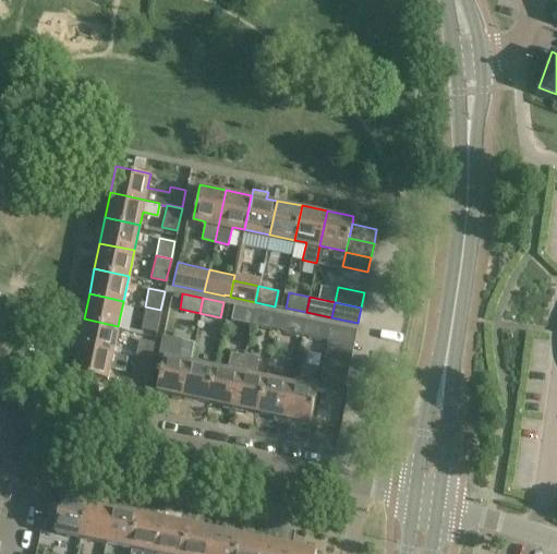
[(250,323),(253,308),(233,303),(230,318),(250,323)]
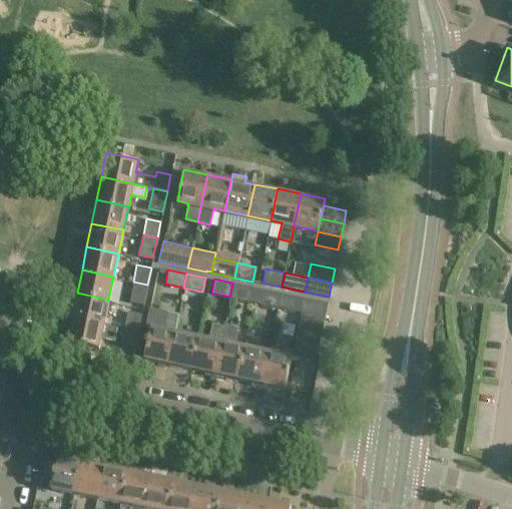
[(143,305),(147,285),(133,282),(129,302),(143,305)]
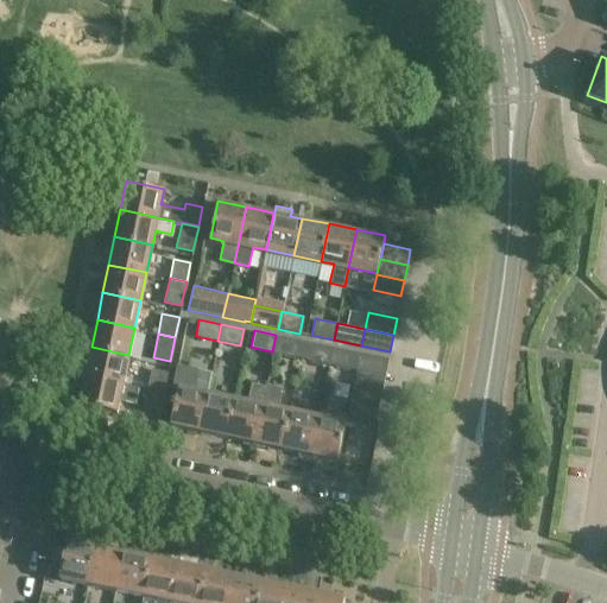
[(276,335),(272,351),(295,356),(298,340),(276,335)]
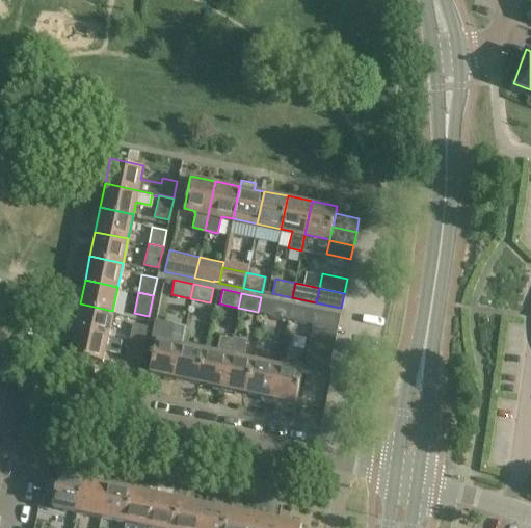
[(287,318),(290,304),(271,299),(268,314),(287,318)]
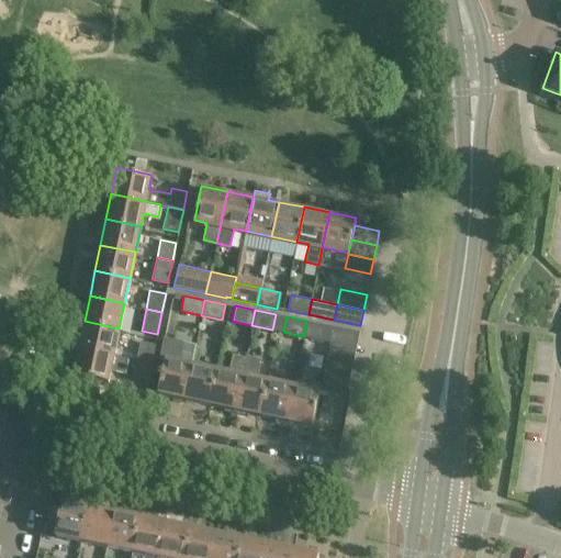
[(114,354),(119,328),(85,321),(79,347),(114,354)]
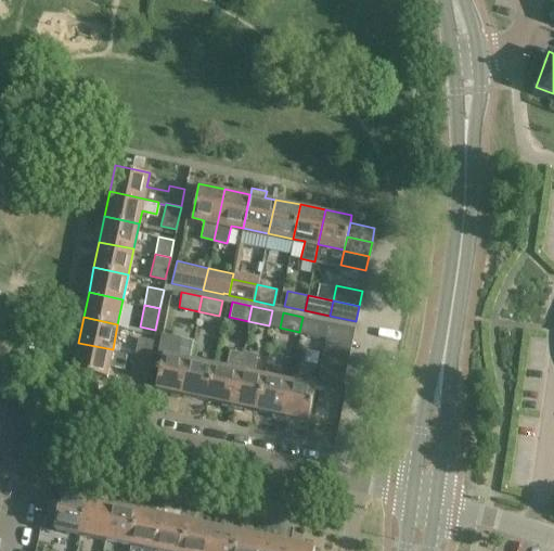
[(325,337),(325,335),(329,322),(303,317),(299,332),(325,337)]
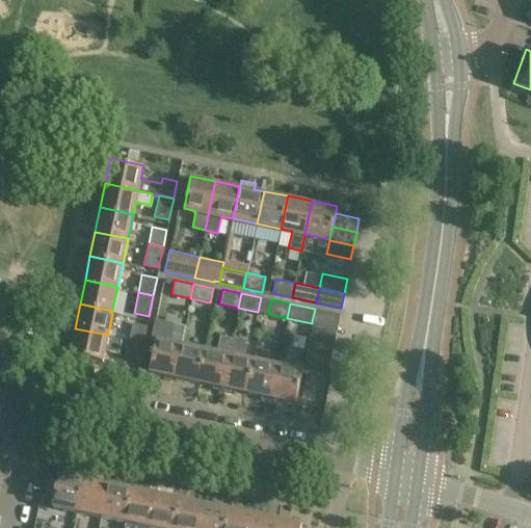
[(315,309),(312,321),(337,327),(340,314),(315,309)]
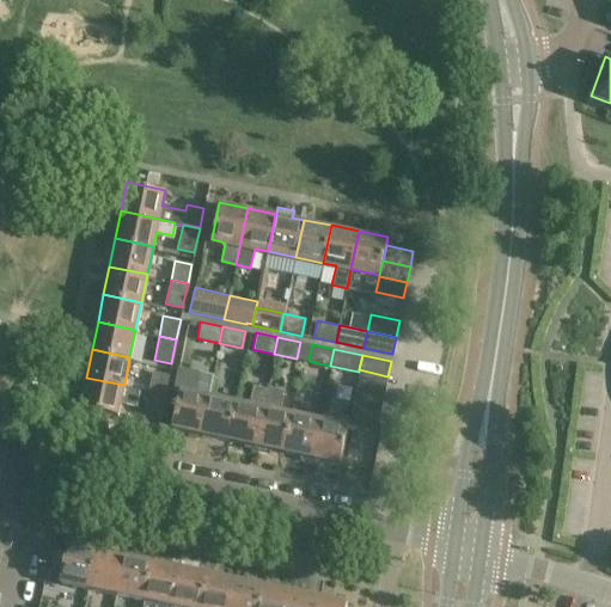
[(172,425),(201,431),(209,394),(208,394),(212,374),(177,367),(172,392),(179,393),(172,425)]
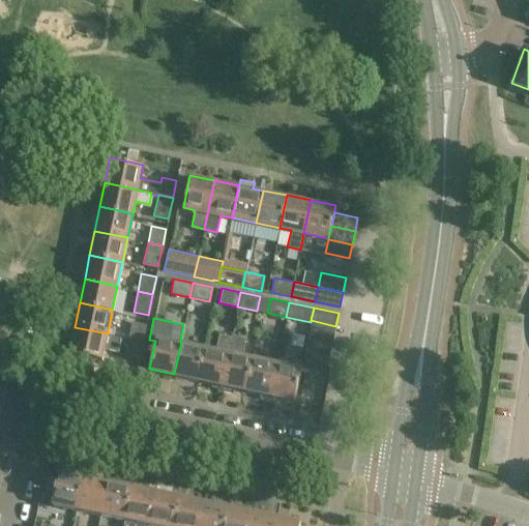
[(309,332),(333,339),(335,326),(311,320),(311,322),(309,332)]
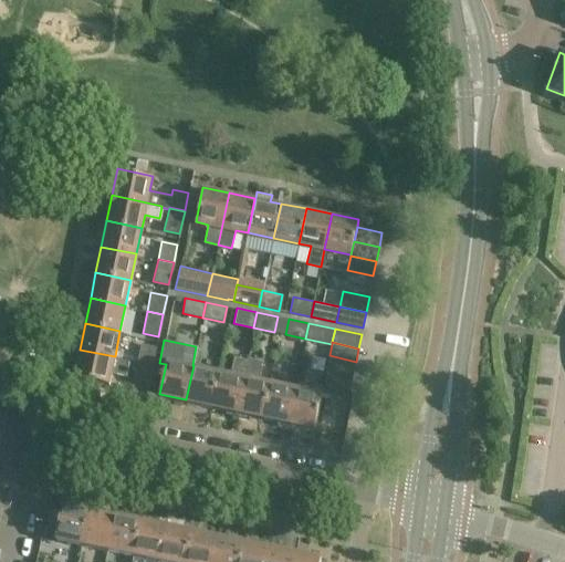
[(136,362),(152,365),(156,346),(140,343),(136,362)]
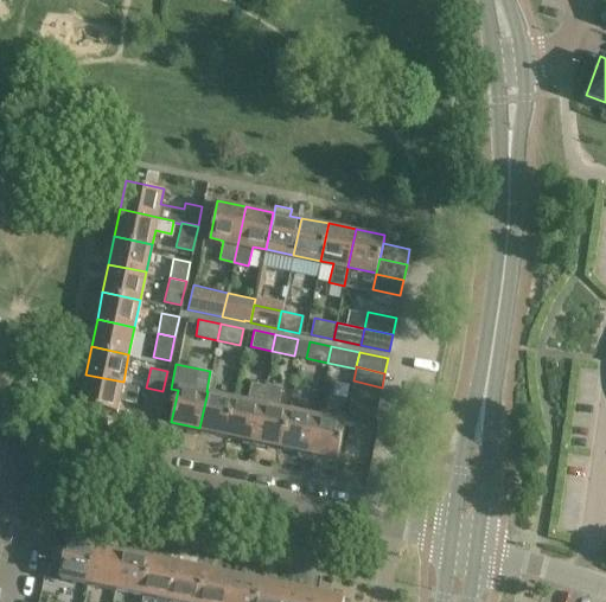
[(85,375),(80,403),(116,411),(120,398),(135,401),(138,386),(122,383),(85,375)]
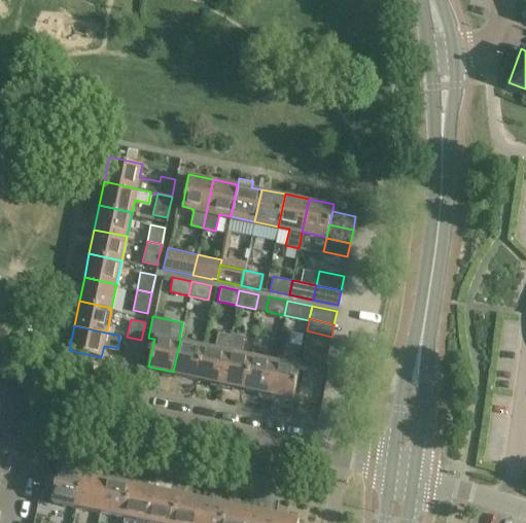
[(197,377),(220,382),(232,333),(217,329),(213,347),(204,345),(197,377)]
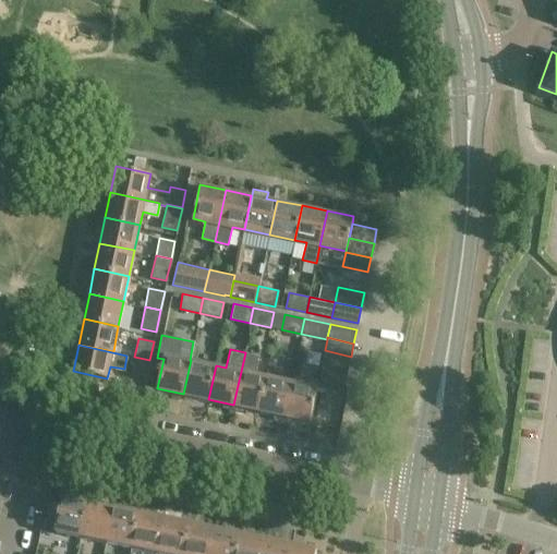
[(348,370),(351,357),(325,350),(322,363),(348,370)]
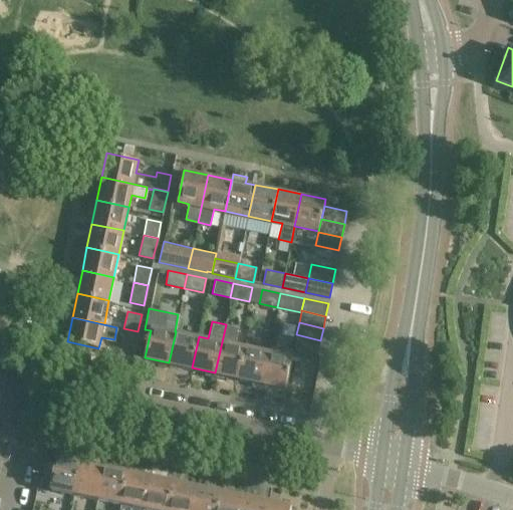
[(215,372),(238,377),(245,346),(234,343),(238,327),(226,324),(215,372)]
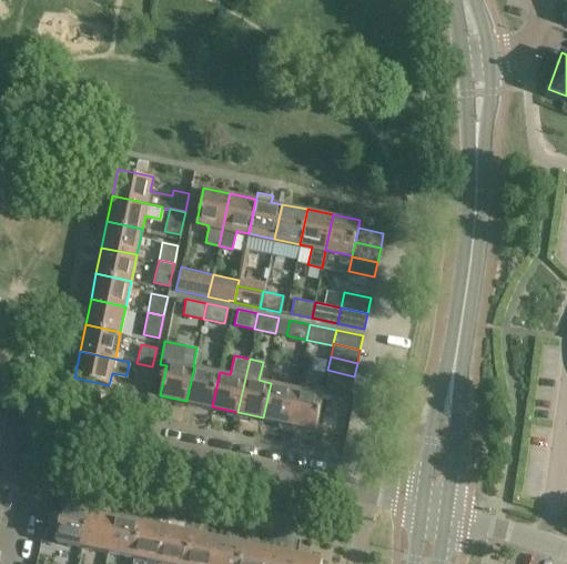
[(147,395),(152,366),(137,363),(130,392),(147,395)]
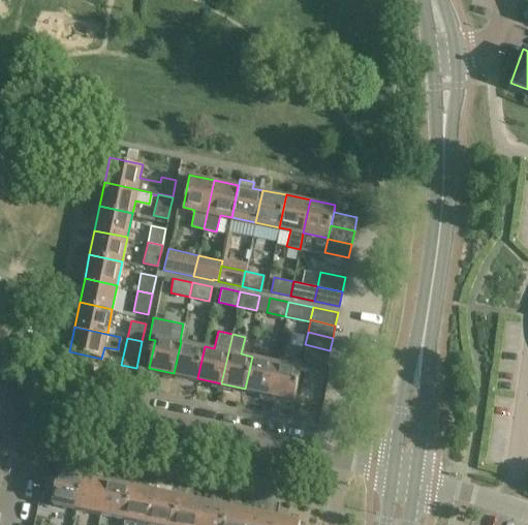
[(197,378),(205,346),(181,341),(174,373),(197,378)]
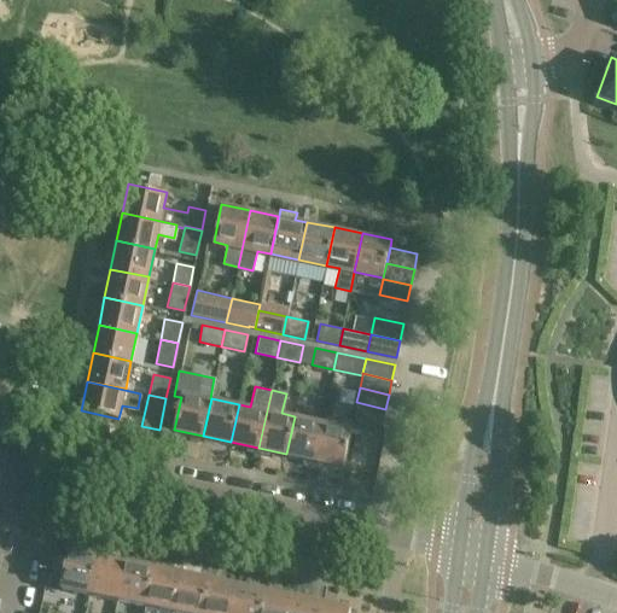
[(385,409),(356,402),(353,418),(382,424),(385,409)]
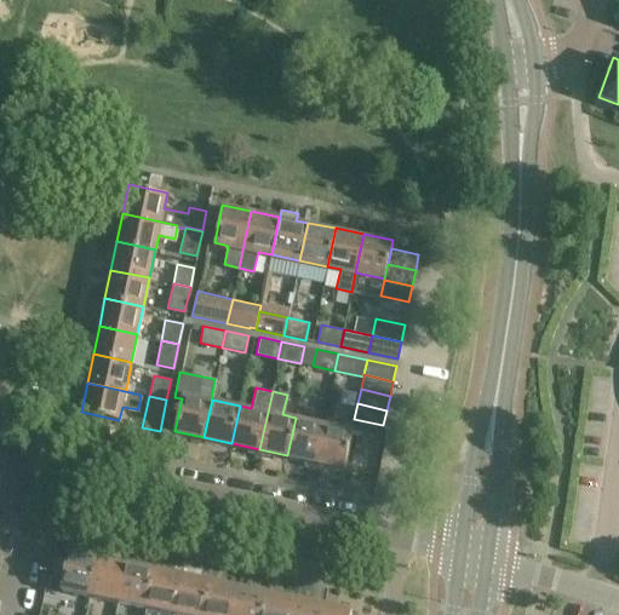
[(287,455),(316,461),(324,424),(296,418),(287,455)]
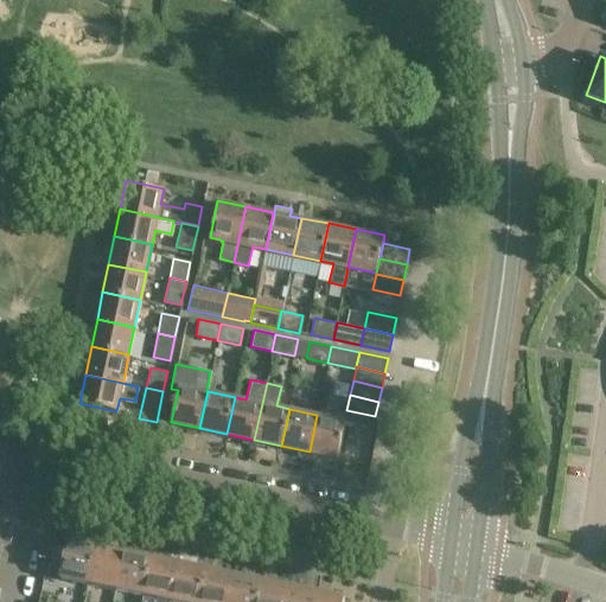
[(345,421),(317,415),(310,452),(337,458),(345,421)]
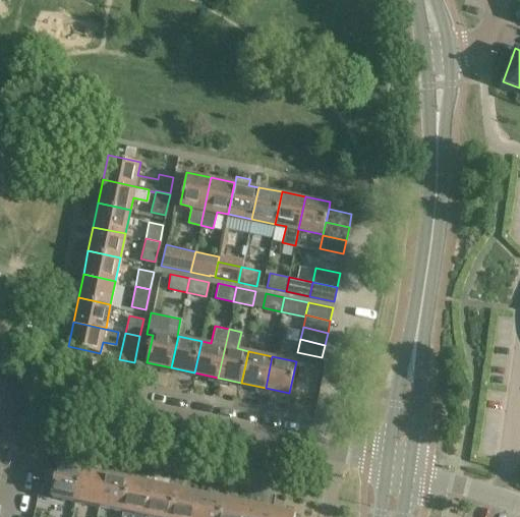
[(50,495),(74,500),(81,468),(57,463),(50,495)]
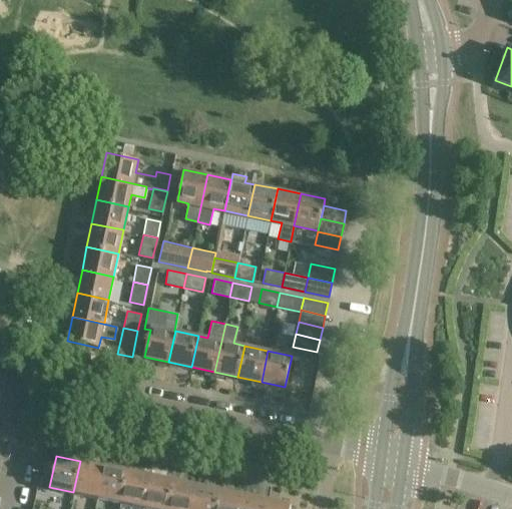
[(73,492),(97,497),(103,466),(80,461),(73,492)]
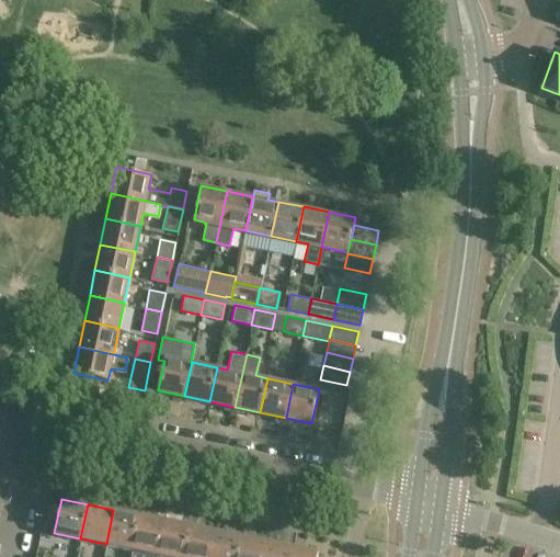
[(106,544),(132,549),(138,514),(113,510),(106,544)]
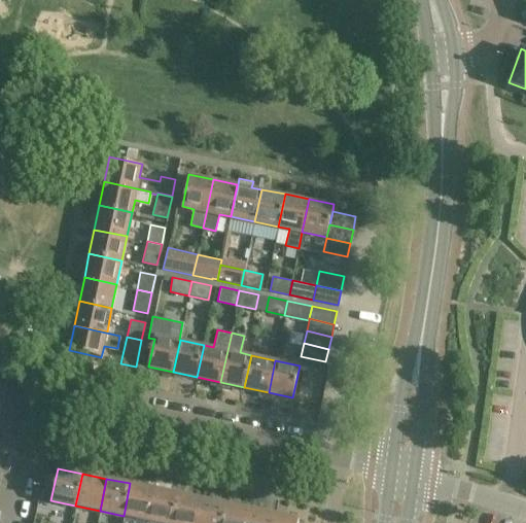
[(147,520),(154,488),(130,483),(124,516),(147,520)]
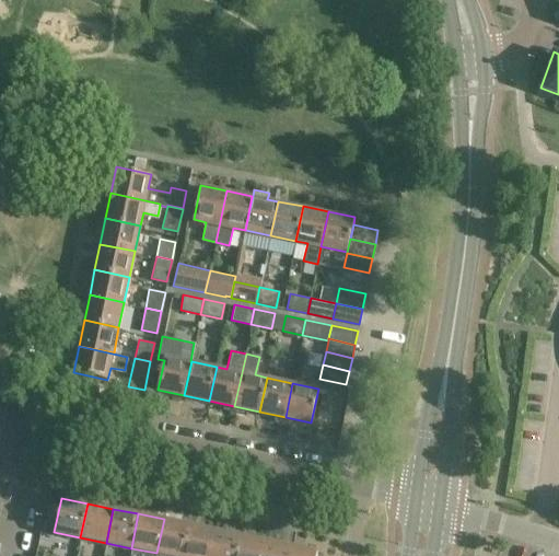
[(170,555),(182,555),(189,524),(164,519),(156,553),(170,555)]
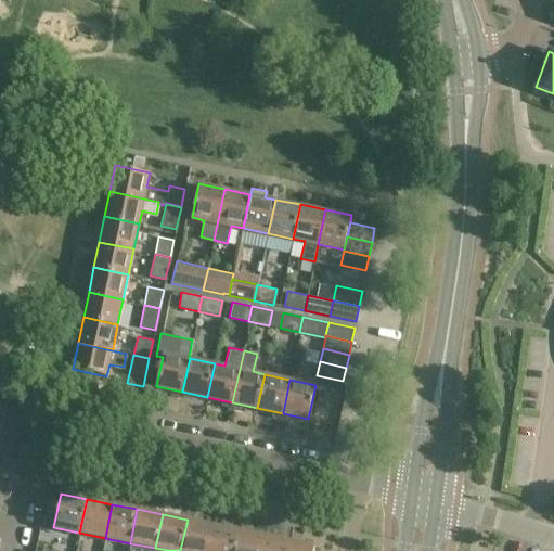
[(207,550),(213,525),(188,520),(180,550),(207,550)]
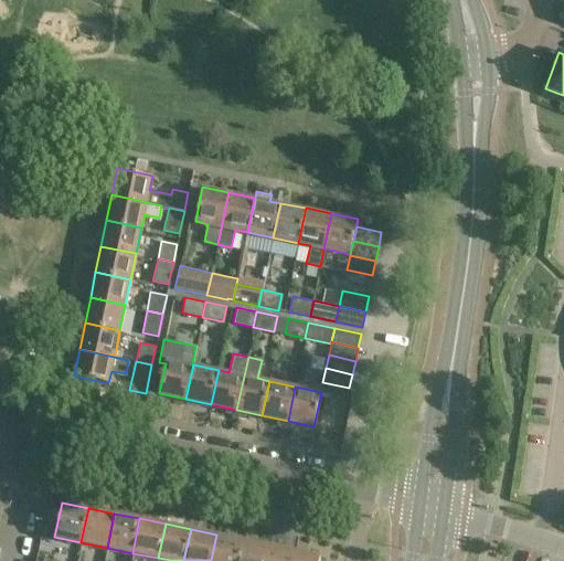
[(211,560),(237,560),(242,540),(216,535),(211,560)]
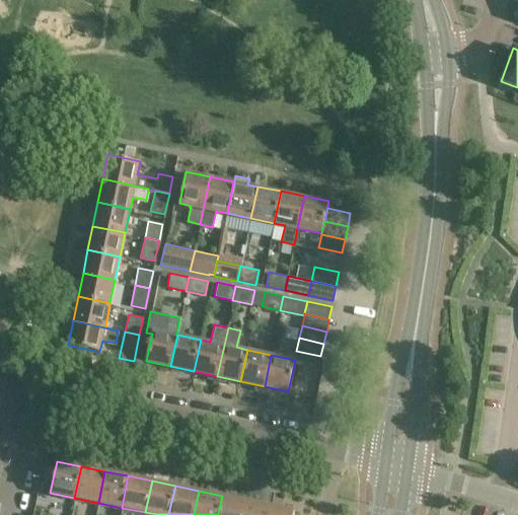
[(242,514),(246,501),(222,496),(218,514),(242,514)]
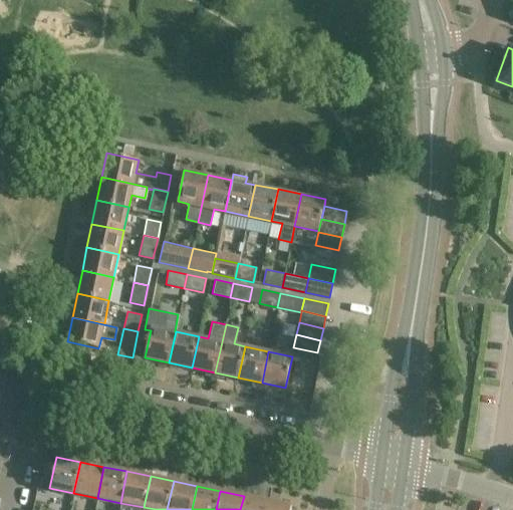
[(240,509),(264,509),(267,501),(244,496),(240,509)]
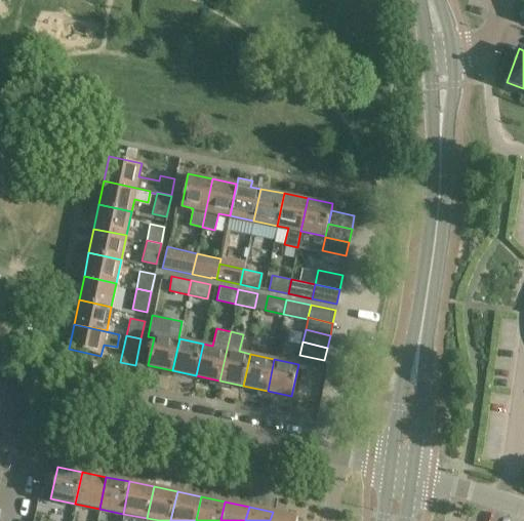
[(295,520),(297,516),(273,512),(270,520),(295,520)]
